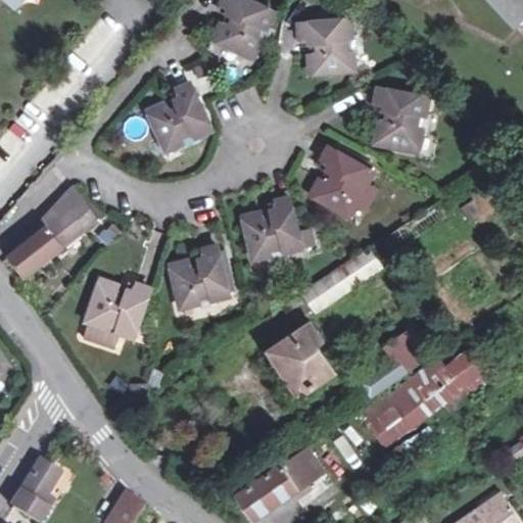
[(246,0),(226,0),(223,7),(229,10),(226,15),(234,19),(231,27),(224,22),(215,40),(253,58),(258,45),(268,25),(274,12),(246,0)]
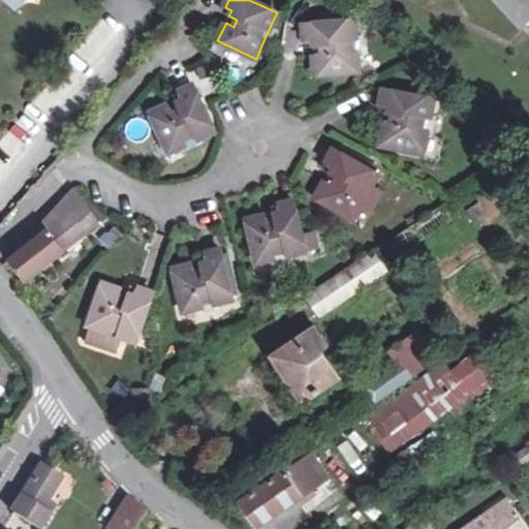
[(528,0),(507,0),(528,23),(528,22),(528,0)]
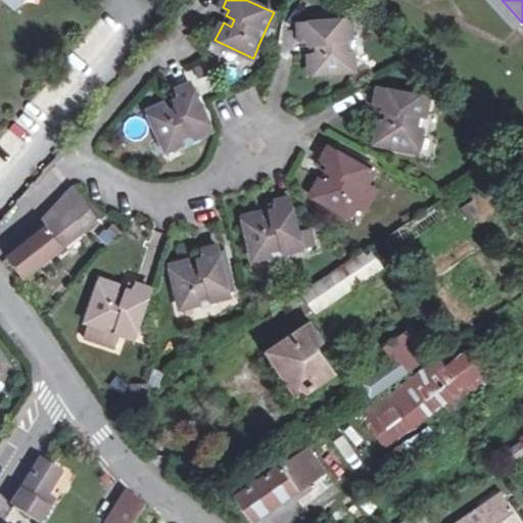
[(229,10),(223,7),(220,12),(226,15),(229,10)]
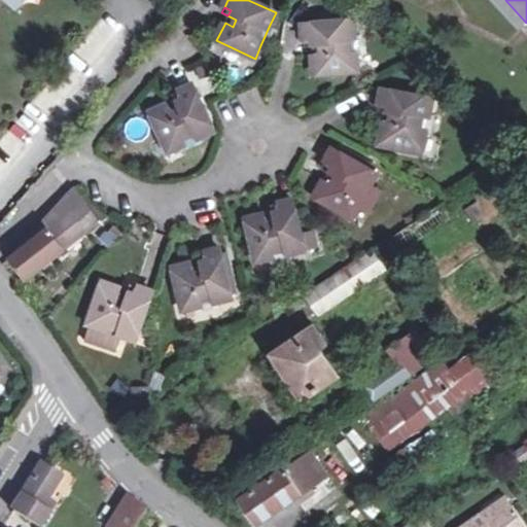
[(236,20),(227,15),(225,23),(233,27),(236,20)]
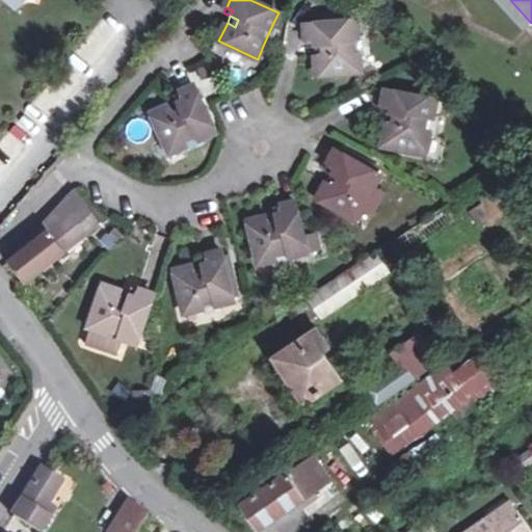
[(307,25),(308,42),(315,42),(316,48),(322,48),(323,56),(316,57),(318,75),(358,72),(357,58),(356,37),(355,23),(307,25)]
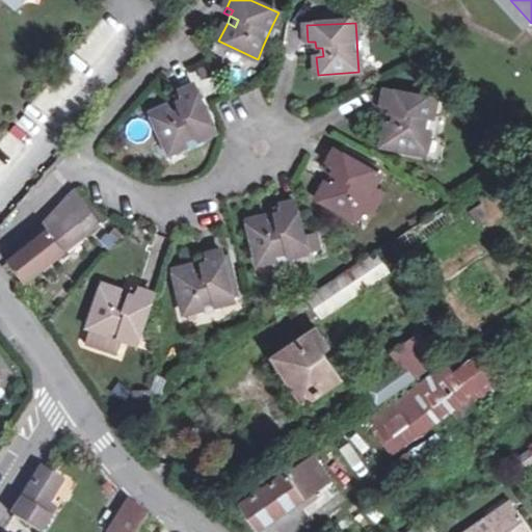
[(272,25),(263,46),(270,49),(280,28),(272,25)]
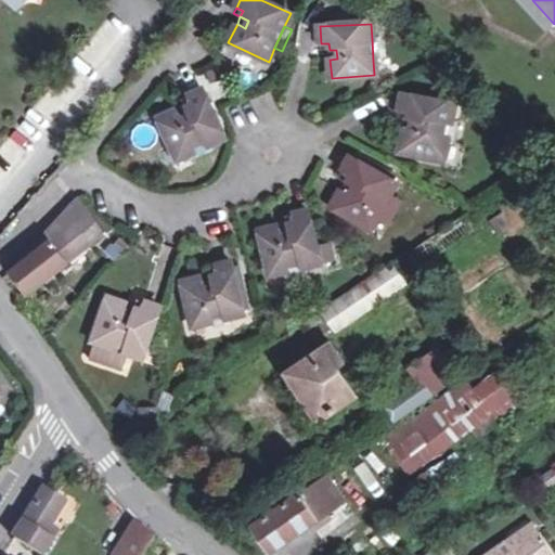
[(202,73),(210,100),(226,94),(216,67),(202,73)]
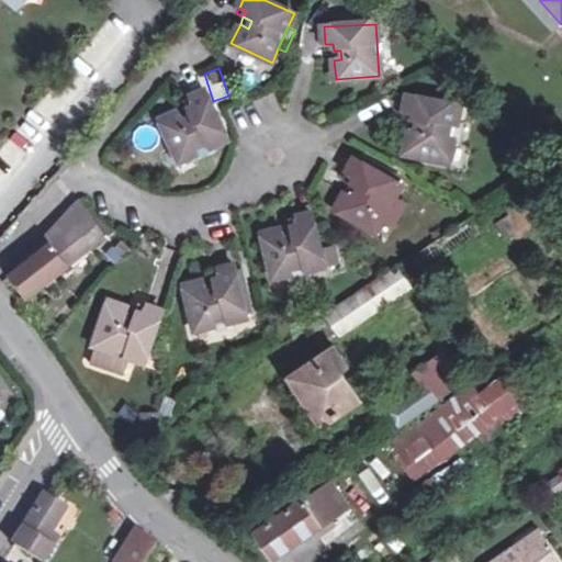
[(208,90),(192,98),(195,104),(189,107),(192,115),(184,120),(180,111),(163,120),(181,160),(194,154),(215,144),(229,138),(208,90)]
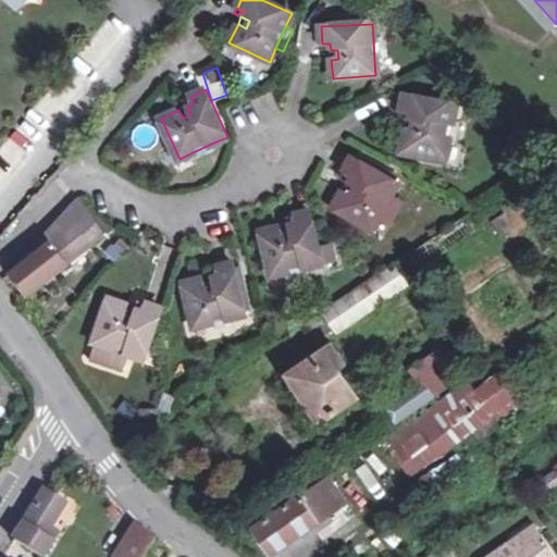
[(194,103),(190,97),(184,99),(187,106),(194,103)]
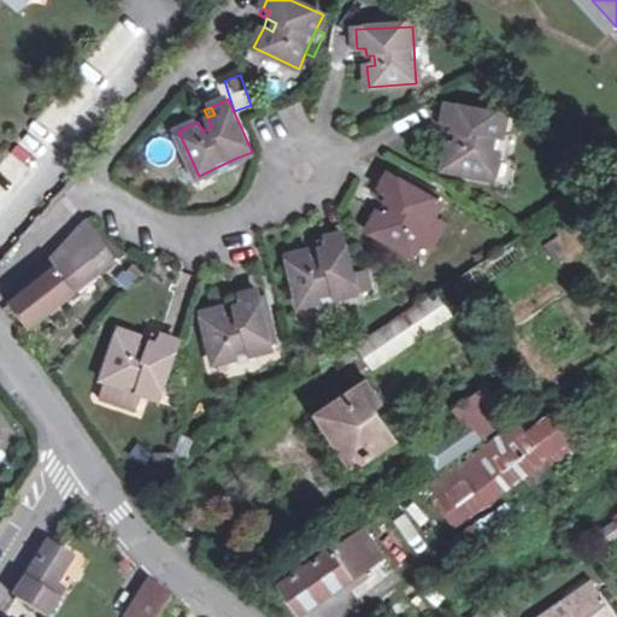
[(497,159),(501,135),(505,118),(448,107),(445,124),(452,125),(451,133),(459,135),(458,145),(450,144),(445,166),(494,177),(497,159)]
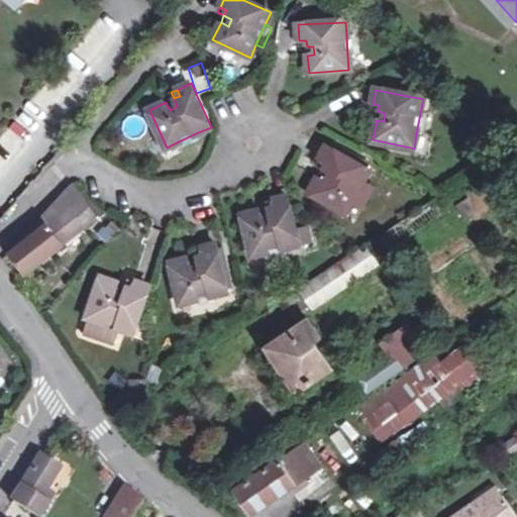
[(177,106),(174,98),(166,102),(170,110),(177,106)]
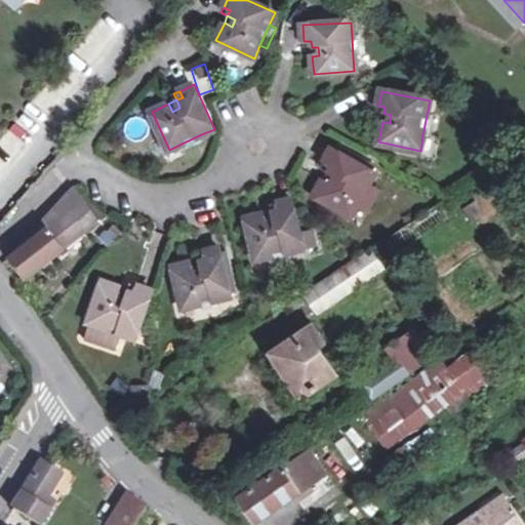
[(391,115),(384,113),(382,122),(390,123),(391,115)]
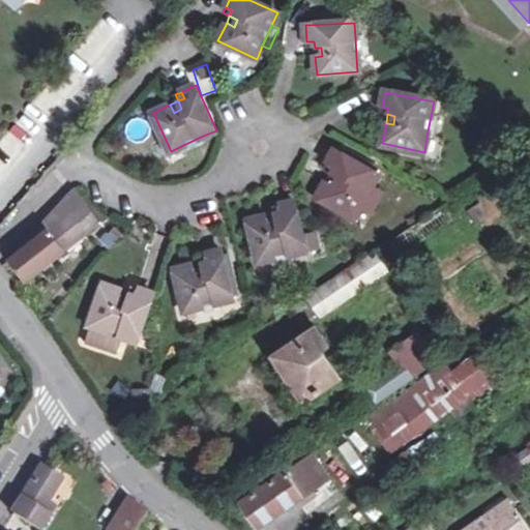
[(431,116),(427,137),(433,138),(438,117),(431,116)]
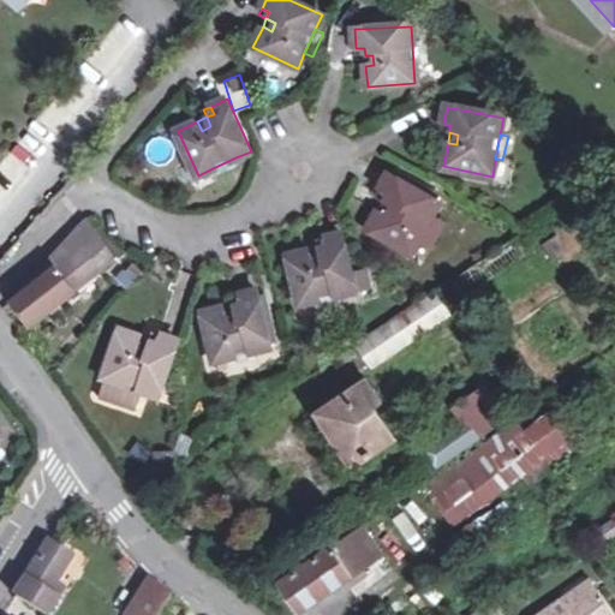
[(236,157),(213,168),(216,175),(239,165),(236,157)]
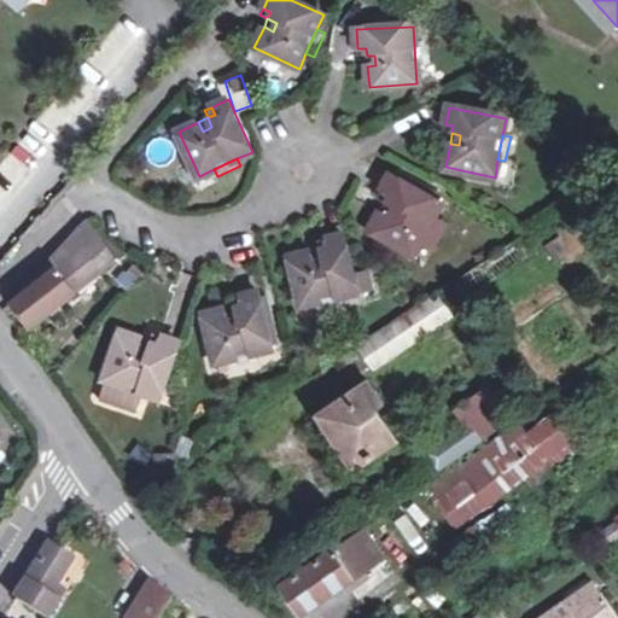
[(383,190),(389,194),(385,202),(392,205),(388,214),(382,210),(369,229),(413,254),(420,240),(433,217),(442,204),(391,175),(383,190)]
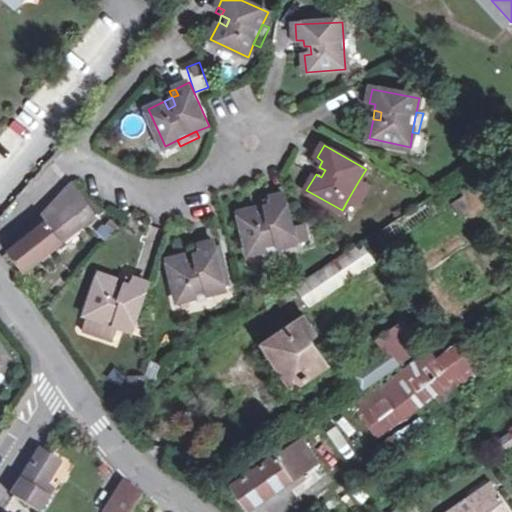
[(319,167),(322,161),(317,157),(313,163),(319,167)]
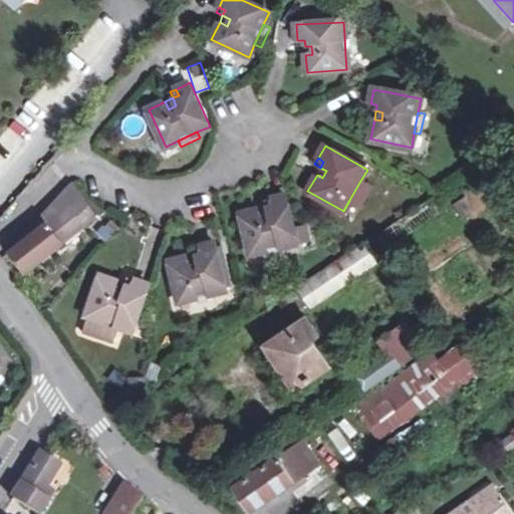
[(326,171),(320,168),(317,175),(322,178),(326,171)]
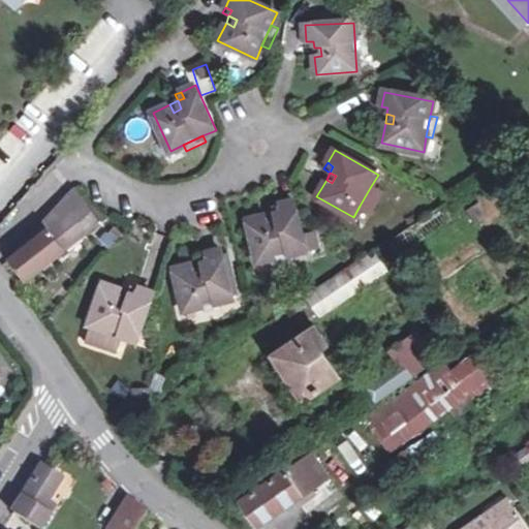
[(371,186),(360,206),(367,209),(377,190),(371,186)]
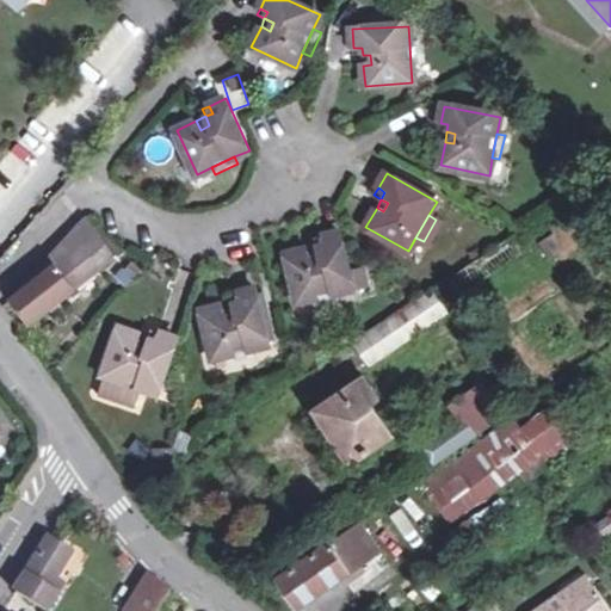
[(116,258),(88,220),(31,278),(36,283),(14,302),(23,313),(32,325),(116,258)]
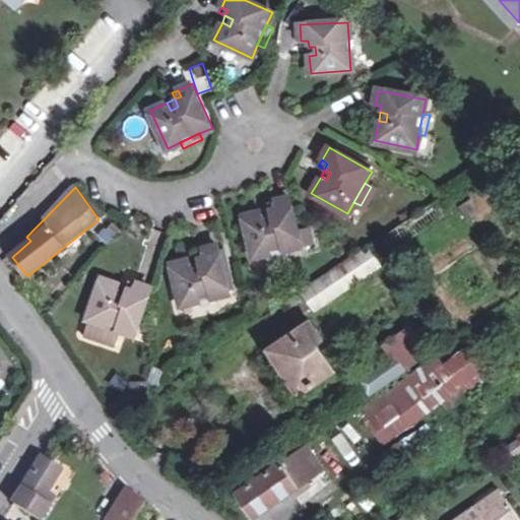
[(288,197),(274,201),(275,207),(269,209),(270,216),(263,217),(262,210),(242,215),(253,257),(265,253),(287,248),(301,244),(291,207),(288,197)]
